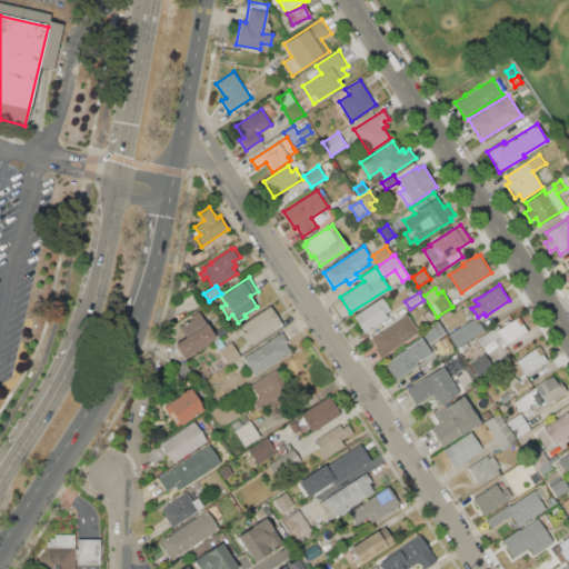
[(352,317),(382,297),(390,309),(385,313),(387,317),(363,332),(352,317)]
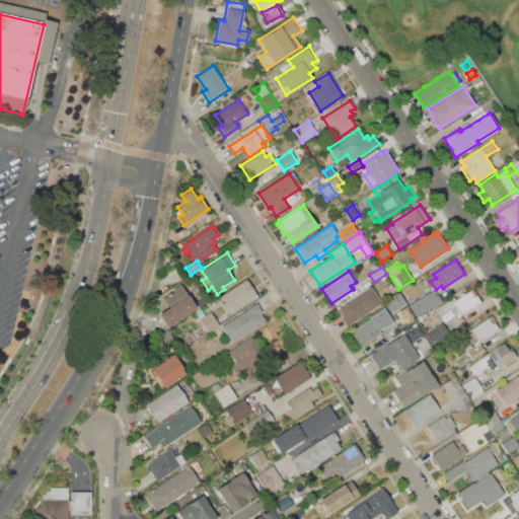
[(220,296),(245,279),(255,294),(227,313),(225,311),(220,304),(224,301),(220,296)]
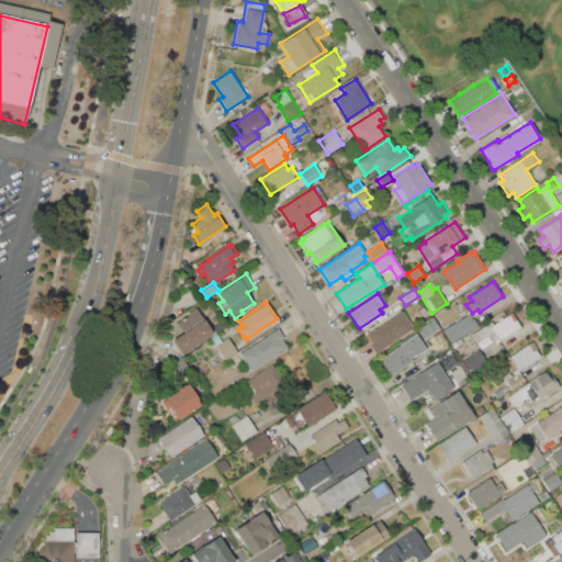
[(171,340),(183,333),(177,323),(190,314),(188,311),(195,306),(212,333),(180,353),(171,340)]
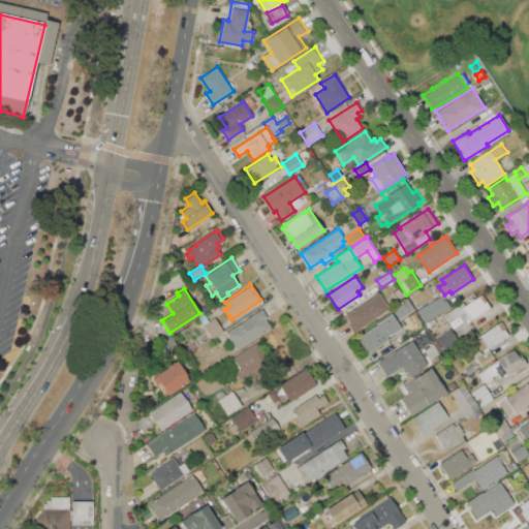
[(344,314),(378,292),(390,309),(355,332),(344,314)]
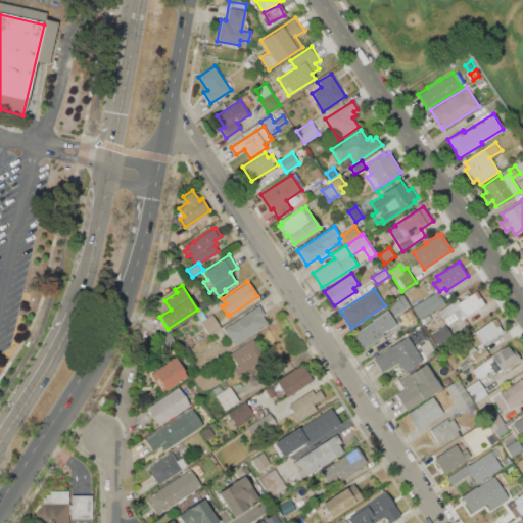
[(413,307),(435,292),(436,293),(439,291),(441,294),(438,296),(443,304),(420,319),(413,307)]
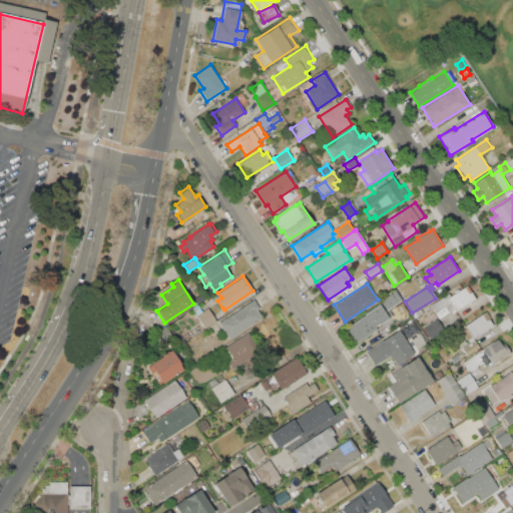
[(450,312),(440,319),(430,305),(449,293),(451,296),(467,286),(476,299),(452,315),(450,312)]
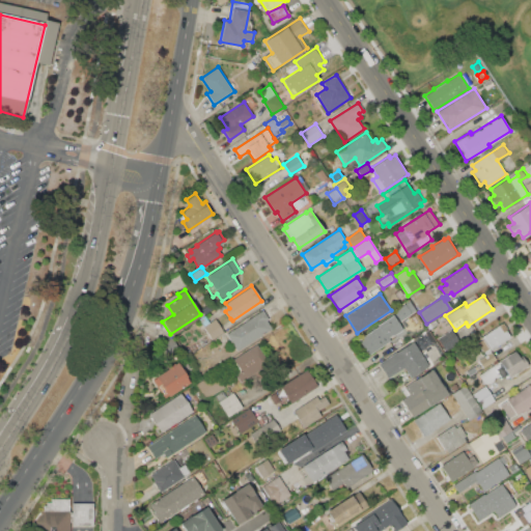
[(201,308),(208,304),(212,309),(205,314),(201,308)]
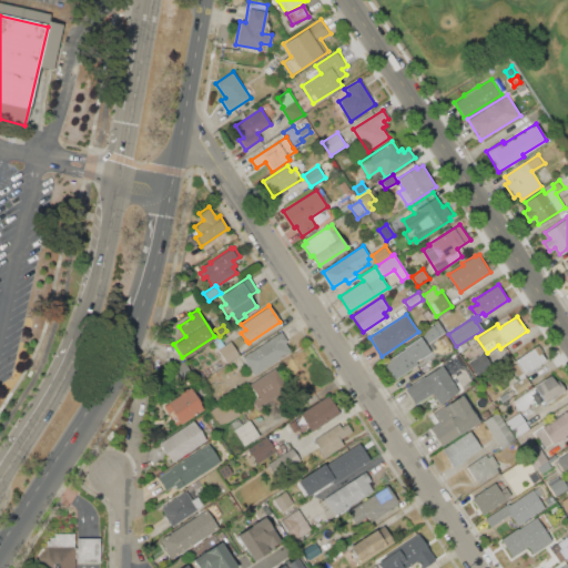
[(242,357),(281,332),(287,342),(285,343),(291,352),(254,375),(242,357)]
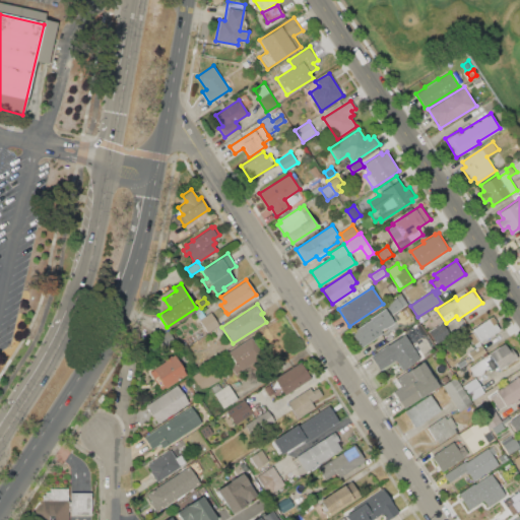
[(198,320),(199,319),(195,313),(201,309),(205,315),(210,312),(215,319),(218,325),(206,333),(198,320)]
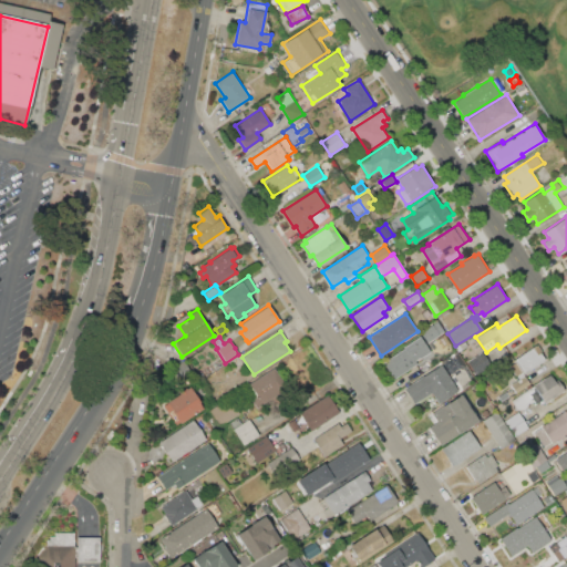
[(382,362),(404,349),(403,347),(420,337),(430,352),(415,361),(416,363),(393,379),(382,362)]
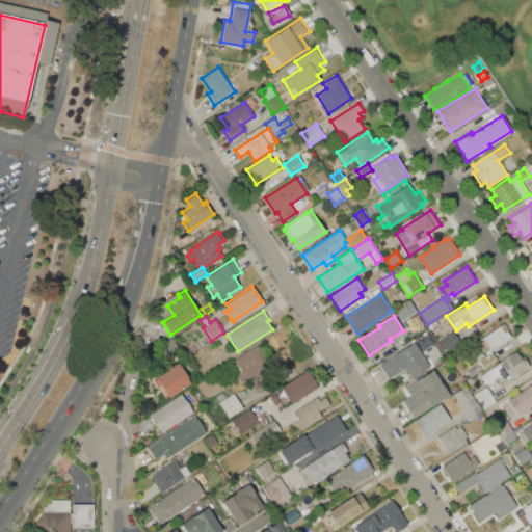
[(223,333),(220,326),(231,319),(233,321),(235,325),(223,333)]
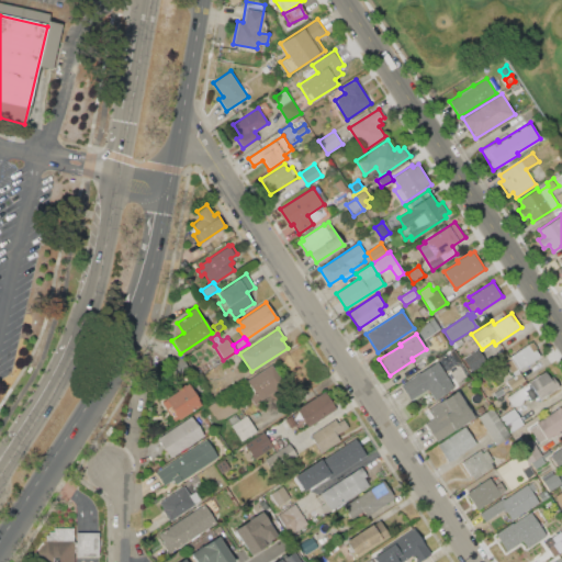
[(509,356),(531,341),(541,356),(519,370),(517,369),(513,372),(512,372),(505,362),(512,359),(509,356)]
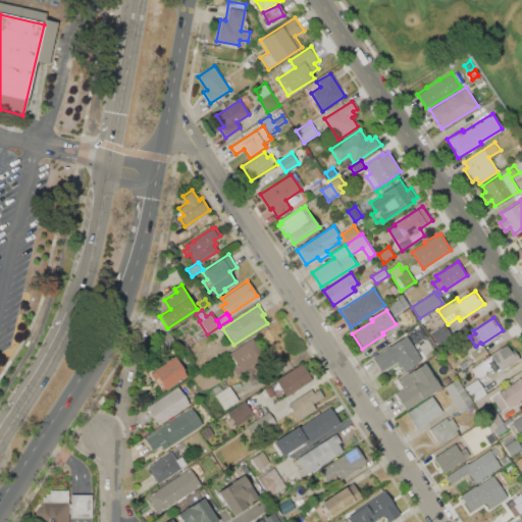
[(430,332),(444,323),(452,335),(438,344),(430,332)]
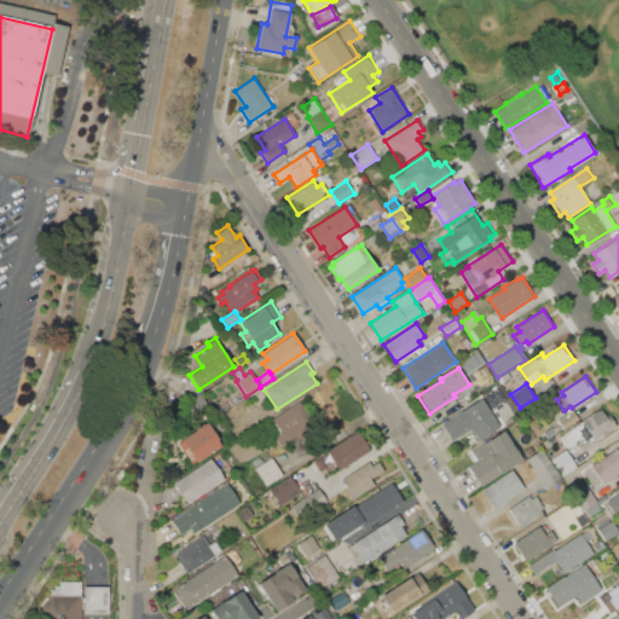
[(185,404),(201,393),(208,405),(192,415),(185,404)]
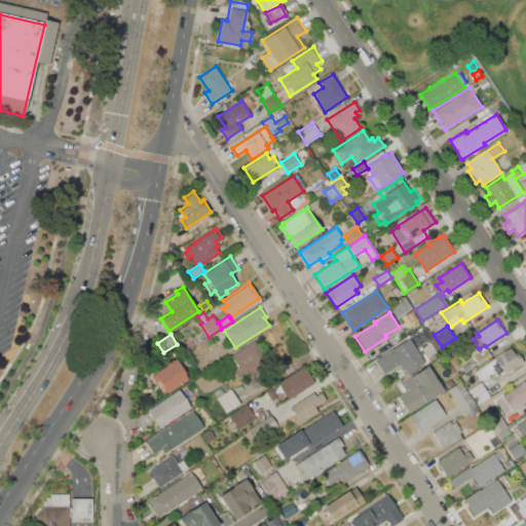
[(375,360),(410,337),(426,364),(408,376),(400,364),(384,374),(375,360)]
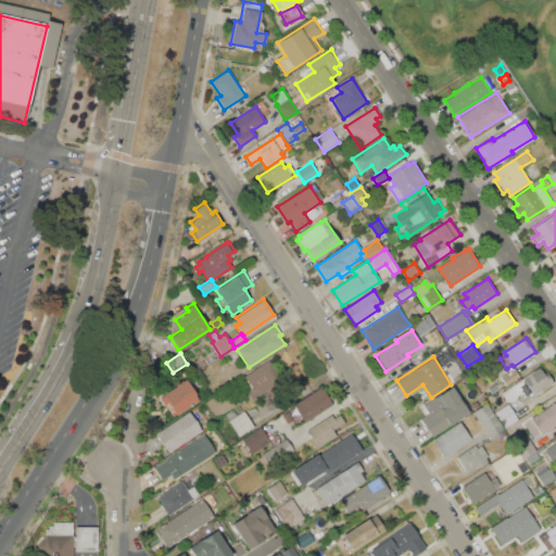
[(238,382),(245,377),(244,376),(270,359),(283,380),(252,401),(247,392),(244,393),(238,382)]
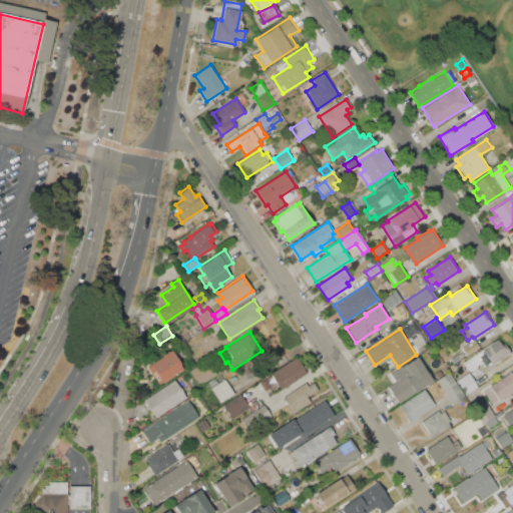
[(468,340),(472,337),(474,338),(480,348),(467,356),(462,348),(470,343),(468,340)]
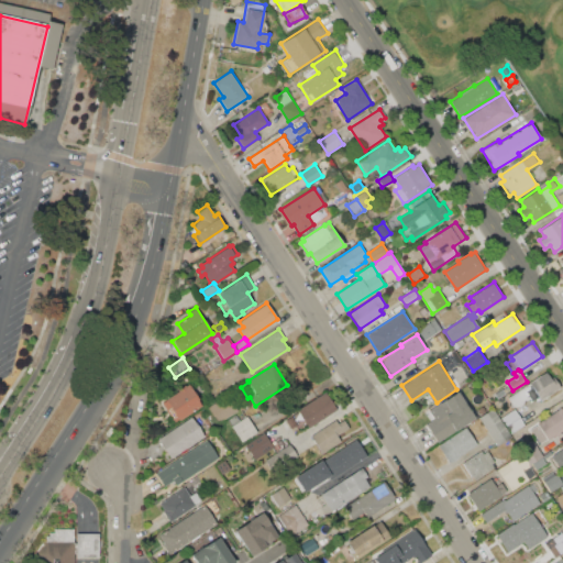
[(508,397),(547,372),(551,378),(555,375),(562,386),(541,400),(538,396),(532,400),(531,398),(529,399),(525,399),(525,400),(523,403),(522,405),(519,406),(514,406),(508,397)]
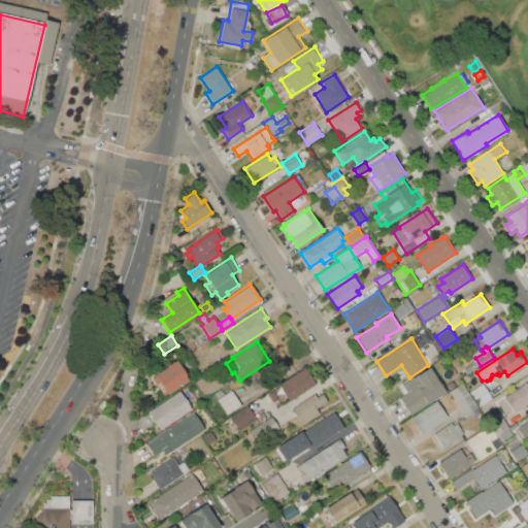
[(152,377),(167,367),(166,365),(173,361),(174,362),(176,361),(189,381),(164,396),(152,377)]
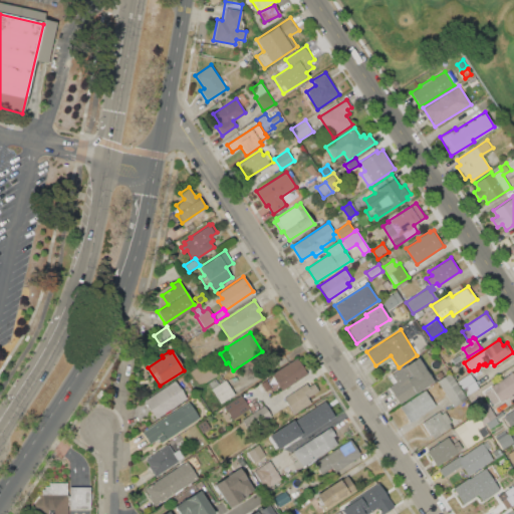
[(271,374),(297,357),(307,373),(281,391),(277,383),(266,392),(261,382),(272,375),(271,374)]
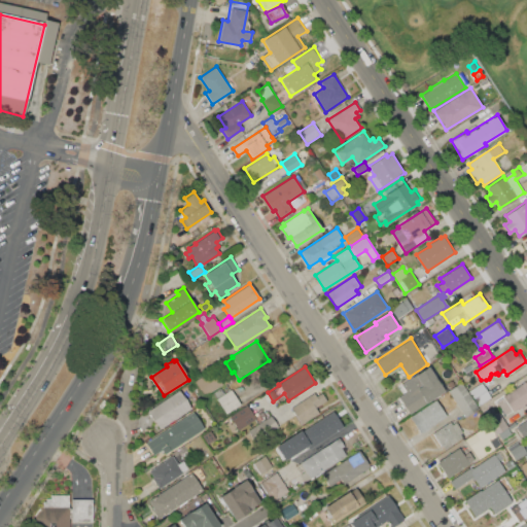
[(398,397),(412,388),(414,391),(417,389),(410,378),(428,366),(432,373),(435,371),(438,376),(435,378),(445,391),(410,415),(398,397)]
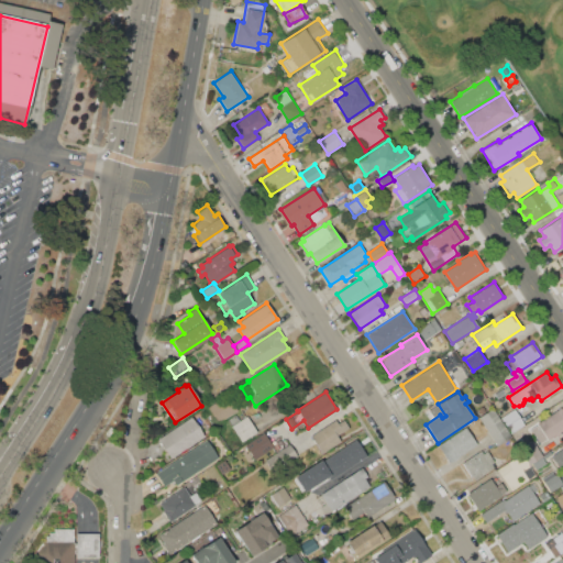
[(209,407),(229,395),(239,410),(219,423),(214,417),(210,420),(207,414),(211,411),(209,407)]
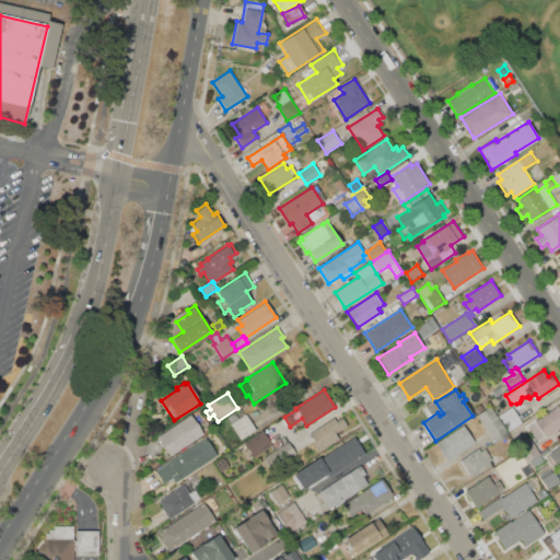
[(534,421),(559,404),(559,429),(546,439),(544,436),(537,441),(527,428),(535,422),(534,421)]
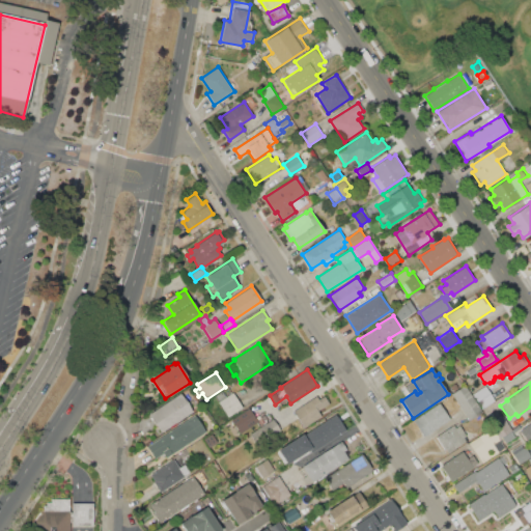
[(468,420),(481,412),(465,385),(451,393),(468,420)]
